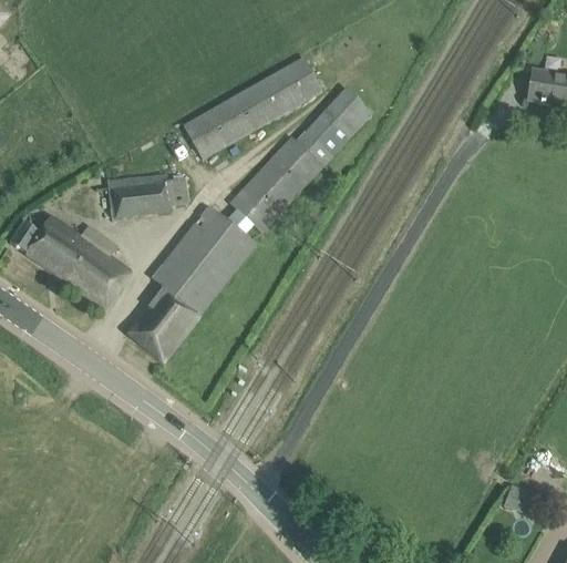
[(0,21),(11,11),(0,0),(0,21)]
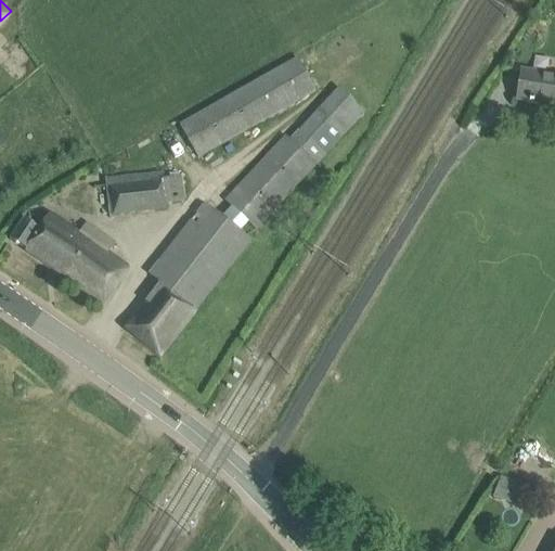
[(199,157),(317,91),(297,55),(179,122),(199,157)]
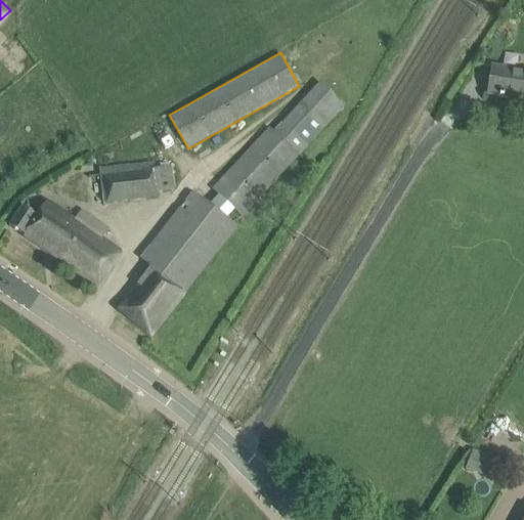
[(523,68),(491,62),(487,92),(523,97),(523,68)]
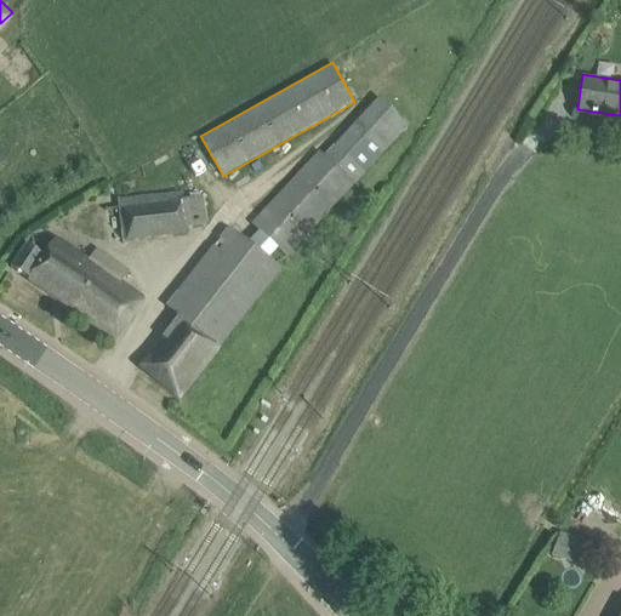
[(251,221),(285,254),(406,124),(377,97),(322,155),(317,150),(251,221)]
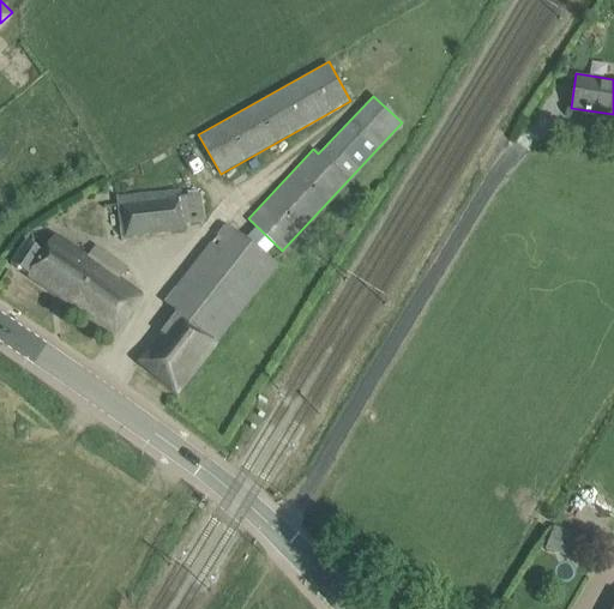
[(118,190),(122,230),(185,222),(185,216),(204,213),(200,188),(181,191),(180,182),(118,190)]
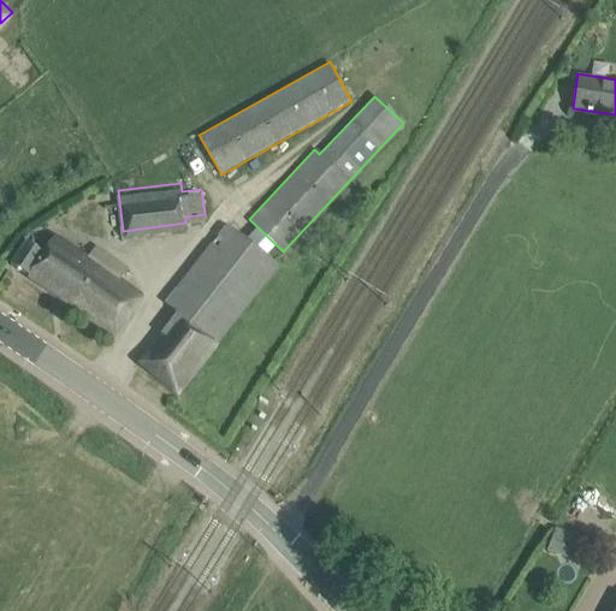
[(226,223),(165,301),(178,310),(140,360),(177,391),(278,262),(226,223)]
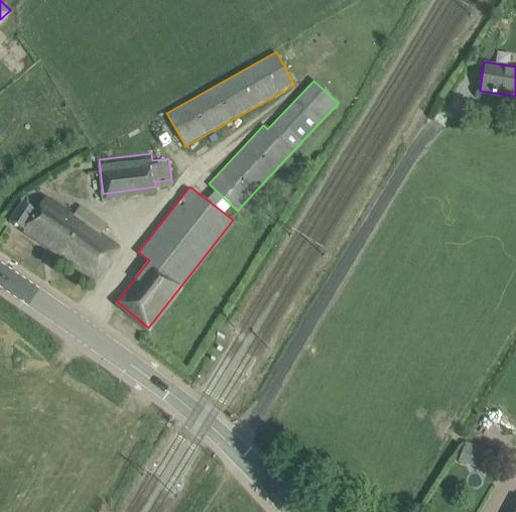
[(21,201),(9,220),(61,255),(60,257),(96,279),(118,245),(101,234),(109,222),(81,204),(74,216),(44,197),(35,210),(21,201)]
